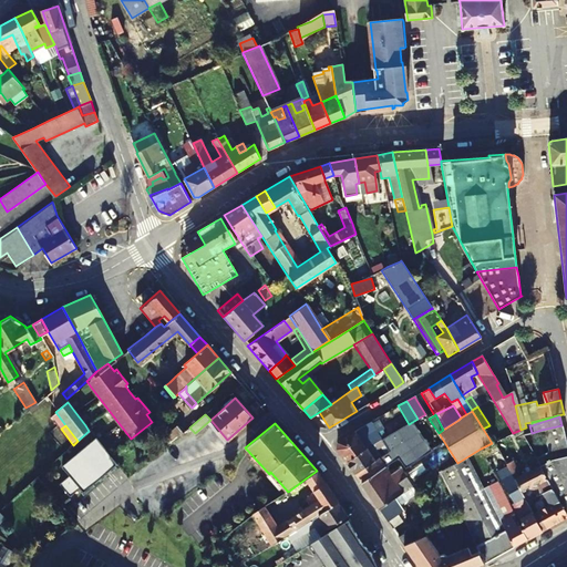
[(175,440),(184,432),(177,425),(164,436),(169,444),(175,440)]
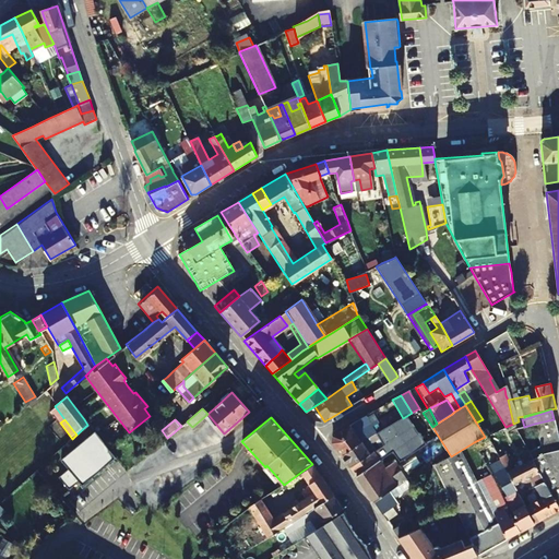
[(554,419),(534,424),(537,436),(556,430),(554,419)]
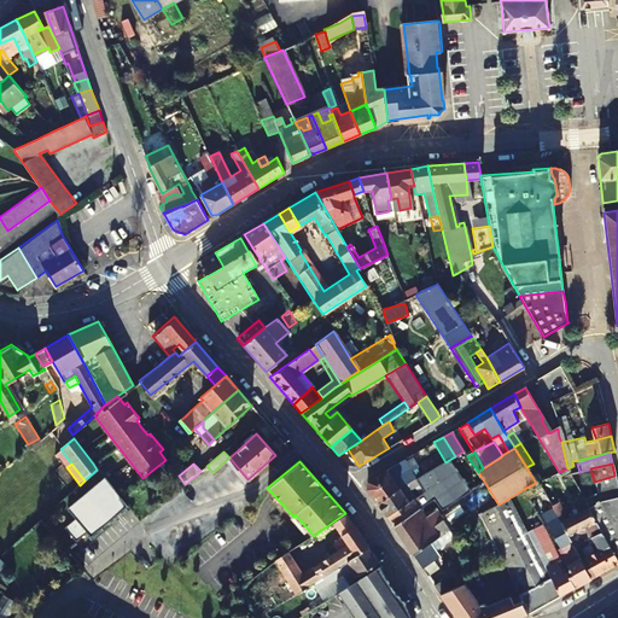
[(367,489),(379,503),(400,489),(392,479),(388,471),(368,482),(367,489)]
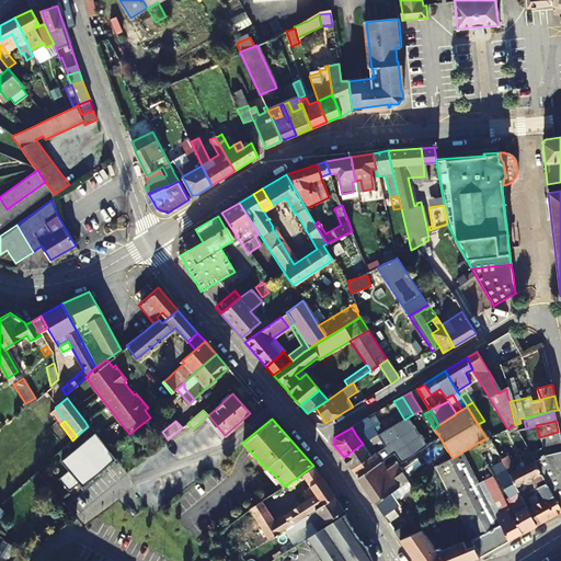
[(558,432),(539,437),(542,448),(560,444),(558,432)]
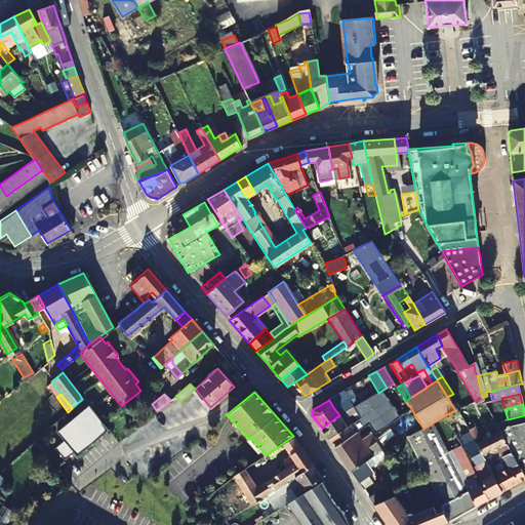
[(108,431),(88,406),(56,434),(64,442),(54,450),(65,461),(74,453),(77,457),(108,431)]
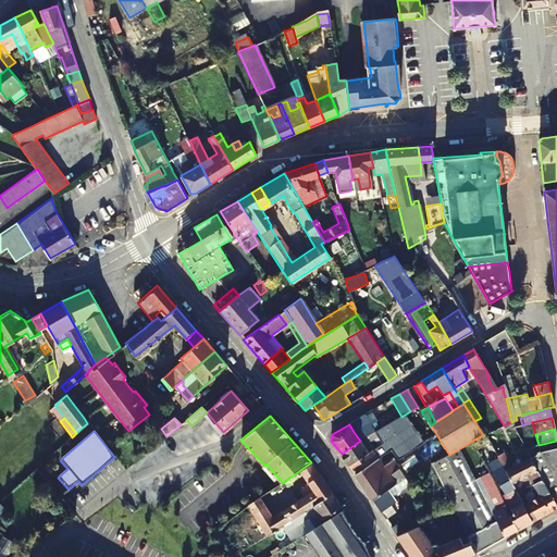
[(373,448),(369,441),(375,436),(373,432),(372,433),(360,441),(342,454),(348,465),(371,449),(373,448)]
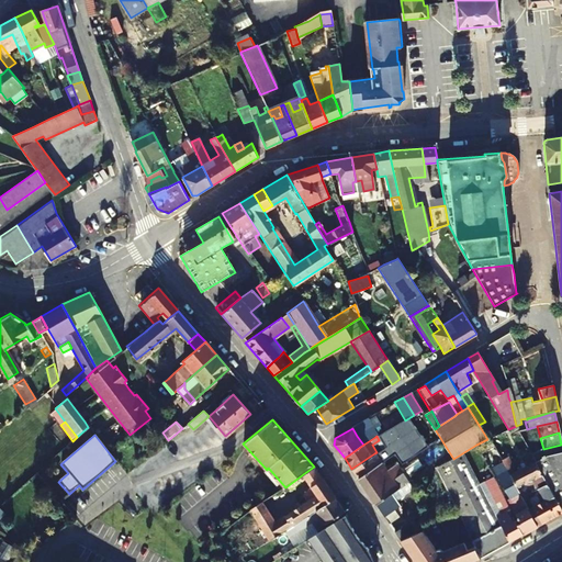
[(561,509),(561,445),(543,449),(541,450),(532,456),(536,462),(535,463),(548,485),(561,509)]
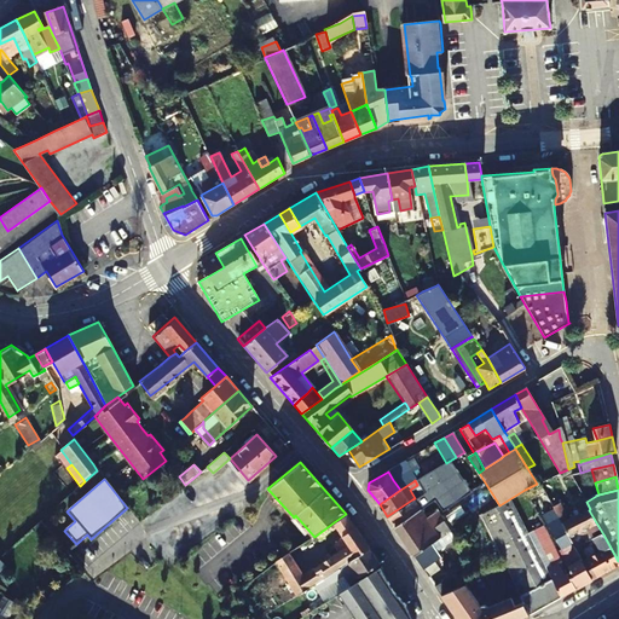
[(439,559),(434,553),(429,544),(449,531),(435,512),(424,518),(412,499),(387,516),(423,570),(439,559)]
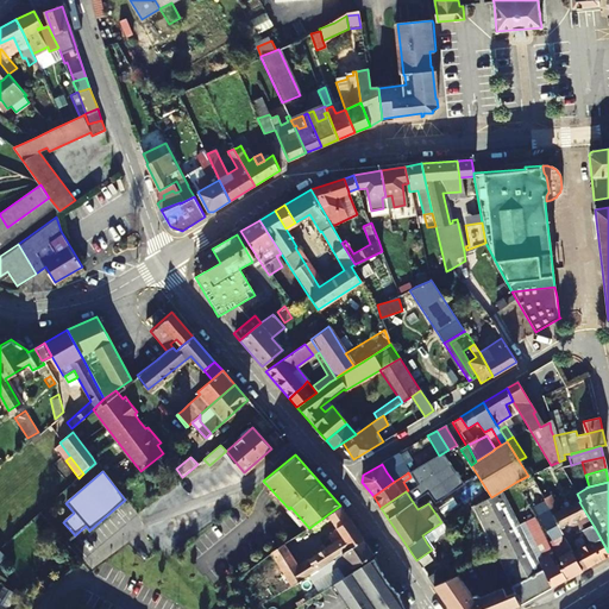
[(520,607),(552,588),(525,537),(501,491),(491,497),(473,509),(495,557),(513,592),(513,594),(520,607)]
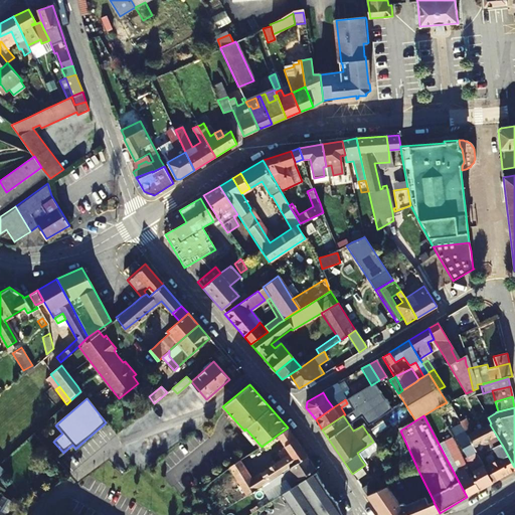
[(465,432),(466,434),(471,431),(466,419),(460,422),(465,432)]
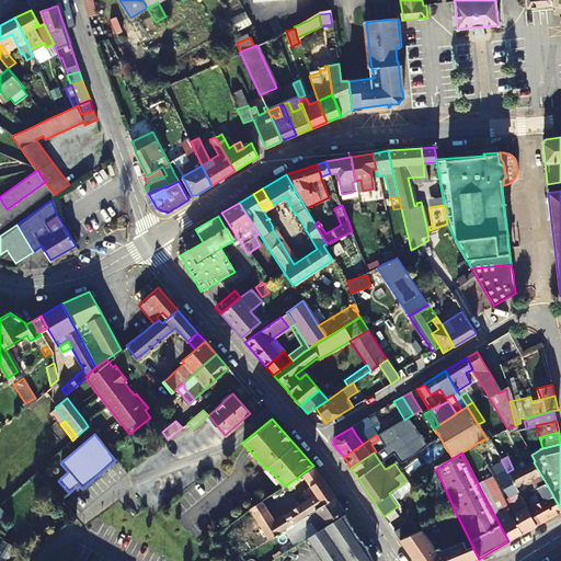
[(515,488),(528,481),(531,480),(538,490),(547,484),(534,462),(521,469),(519,466),(515,467),(517,471),(515,472),(510,476),(515,488)]
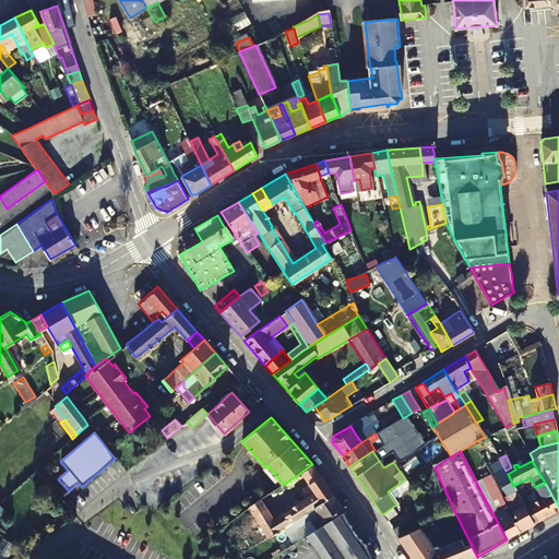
[(317,470),(312,464),(301,472),(310,485),(322,477),(321,476),(317,470)]
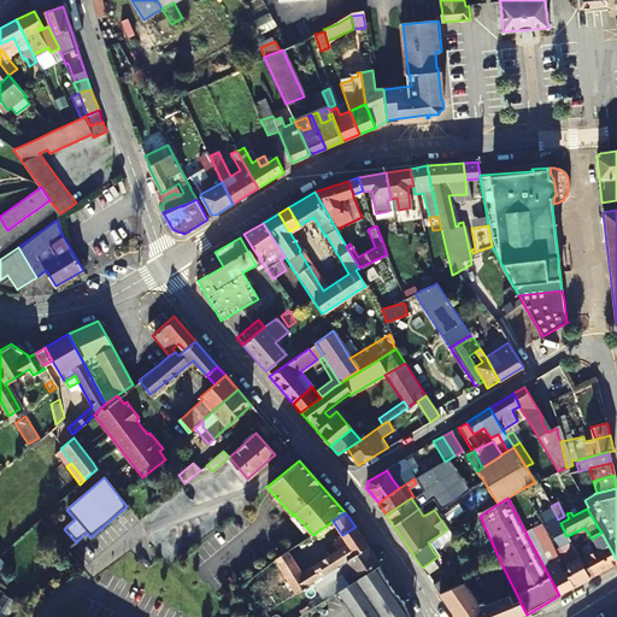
[(547,522),(550,527),(559,522),(558,519),(557,517),(547,522)]
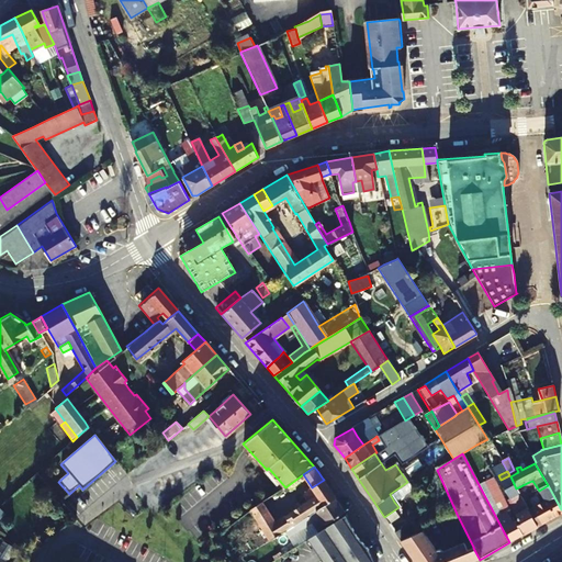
[(519,523),(517,524),(523,535),(537,527),(528,512),(516,489),(510,476),(509,475),(501,480),(499,481),(510,503),(515,502),(520,512),(515,514),(519,523)]
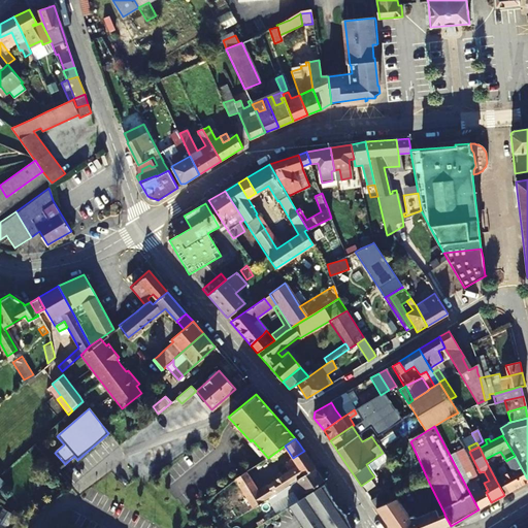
[(235,481),(254,507),(268,498),(316,468),(304,451),(293,458),(293,459),(297,465),(293,467),(258,489),(248,471),(235,481)]
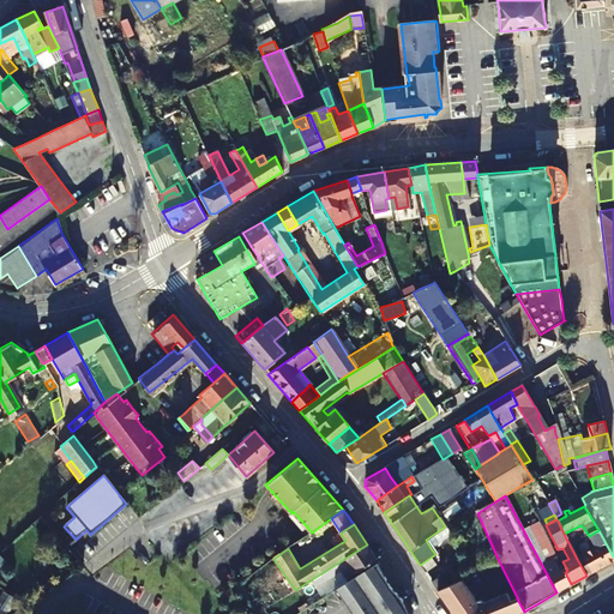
[(531,530),(535,539),(529,541),(557,593),(571,584),(565,572),(541,525),(531,530)]
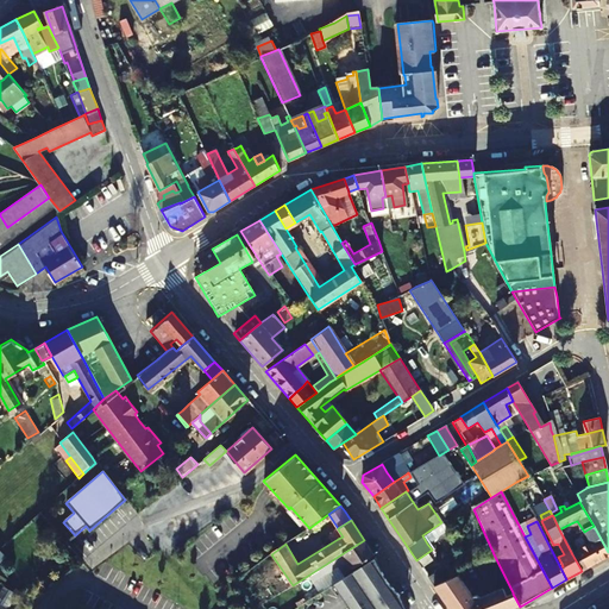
[(577,521),(573,522),(581,534),(584,532),(577,521)]
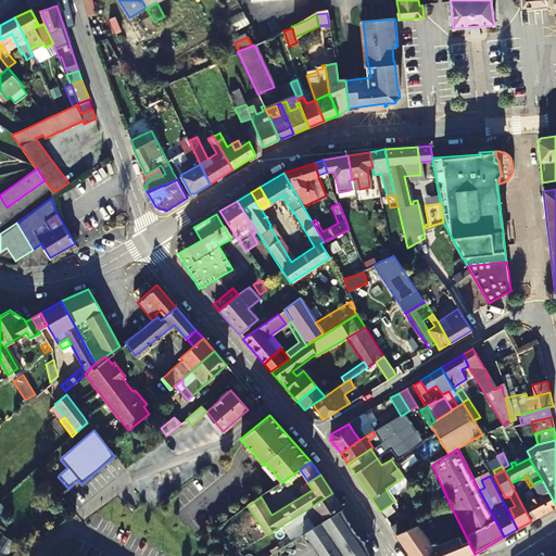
[(403,477),(386,489),(390,496),(408,484),(403,477)]
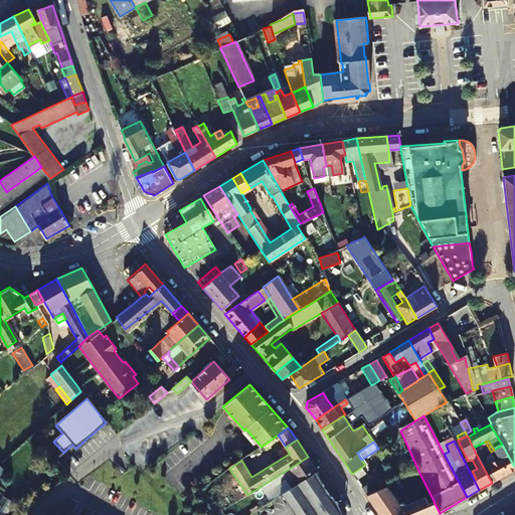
[(500,479),(514,469),(514,467),(502,445),(494,450),(496,455),(500,462),(493,465),(500,479)]
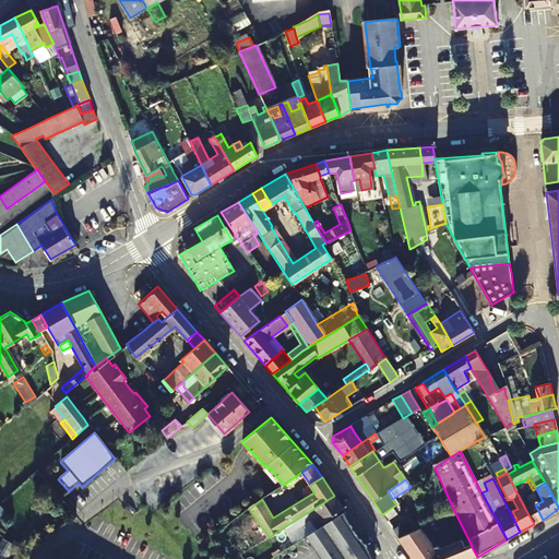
[(334,496),(284,527),(288,535),(295,531),(294,528),(310,519),(311,521),(320,515),(323,521),(343,509),(334,496)]
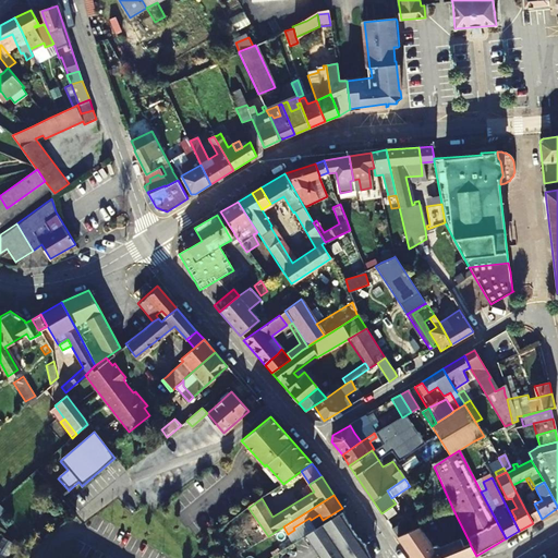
[(537,521),(542,519),(534,504),(530,506),(537,521)]
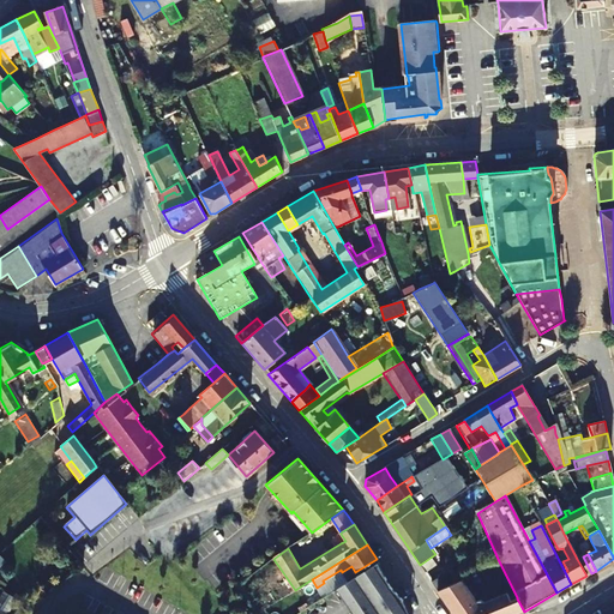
[(587,576),(591,573),(583,557),(577,559),(587,576)]
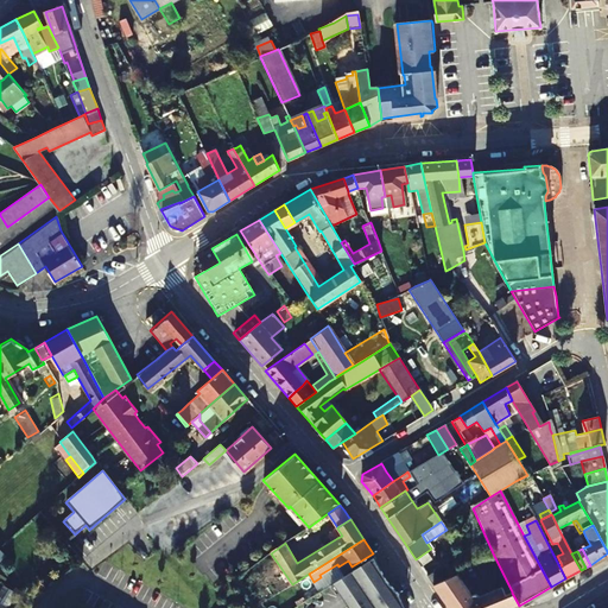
[(381,572),(373,559),(346,576),(365,582),(381,572)]
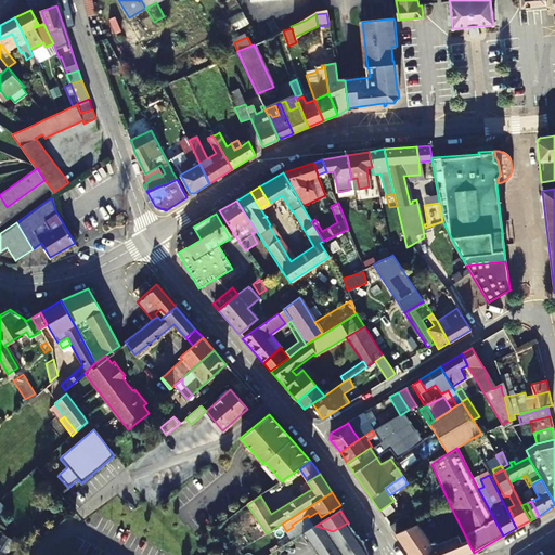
[(389,526),(395,533),(411,527),(403,516),(389,526)]
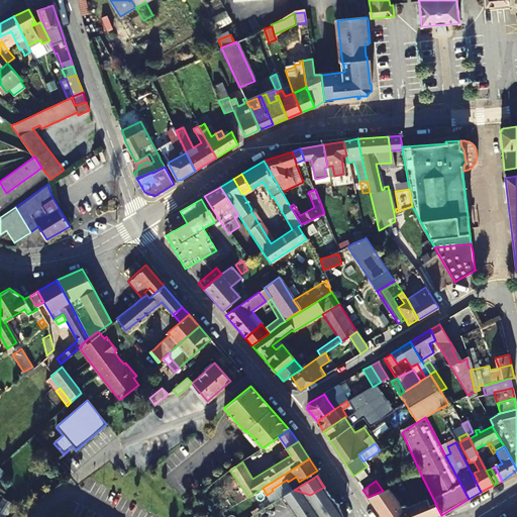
[(284,496),(295,514),(328,495),(324,487),(310,495),(294,490),(284,496)]
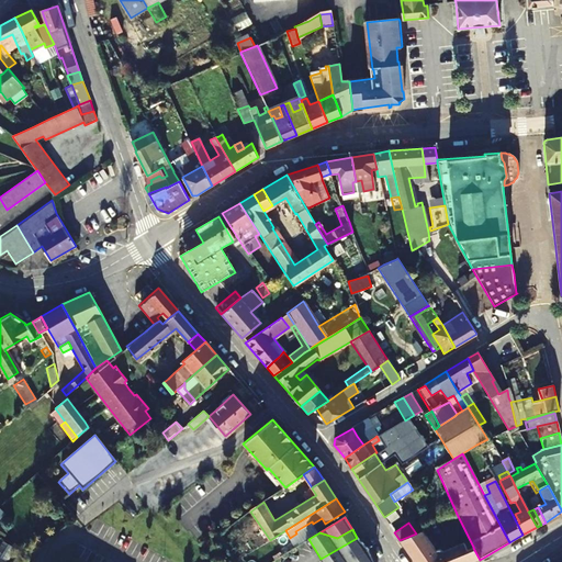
[(434,551),(420,531),(416,534),(400,540),(414,561),(473,561),(480,560),(473,548),(467,551),(463,543),(441,552),(440,551),(439,551),(438,550),(437,550),(436,550),(434,551)]
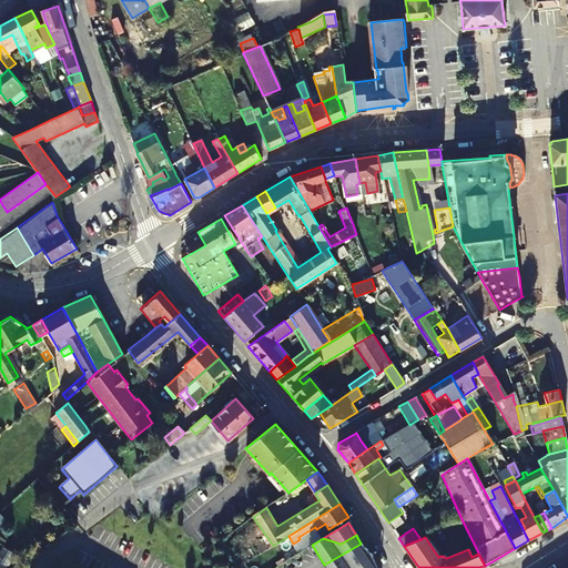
[(373,567),(372,563),(361,544),(324,565),(325,567),(373,567)]
